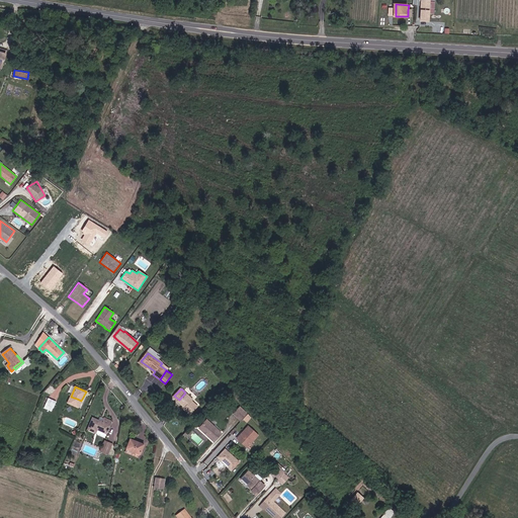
[(186,392),(185,393),(179,400),(187,406),(186,409),(191,413),(198,406),(192,401),(194,399),(186,392)]
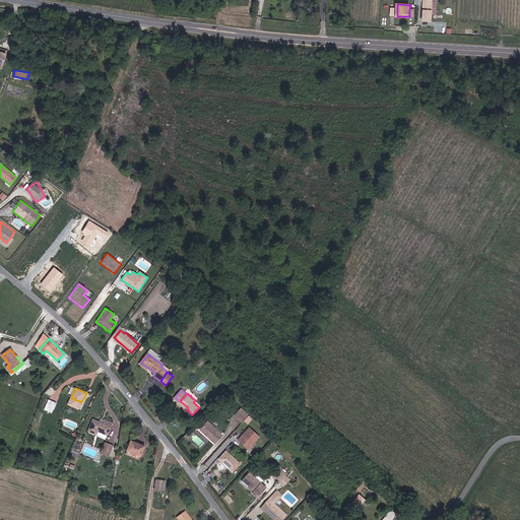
[(79,408),(81,402),(77,400),(71,398),(68,403),(79,408)]
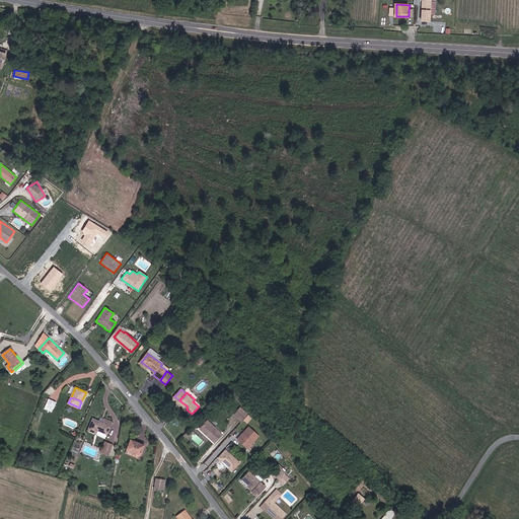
[(46,404),(54,409),(55,404),(52,402),(53,400),(49,398),(46,404)]
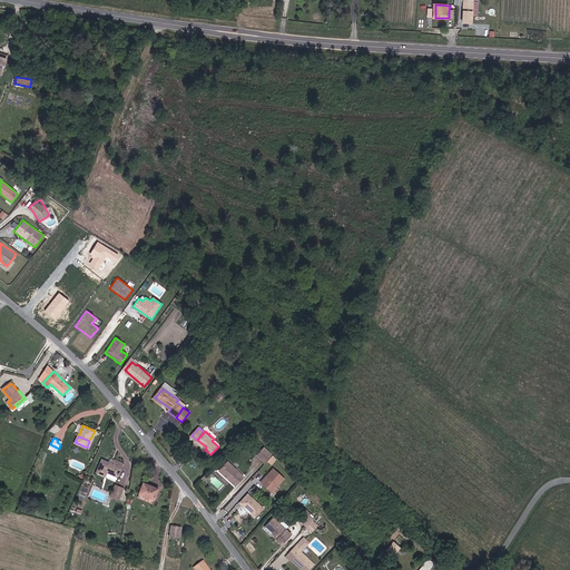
[(272,455),(263,448),(256,454),(265,462),(272,455)]
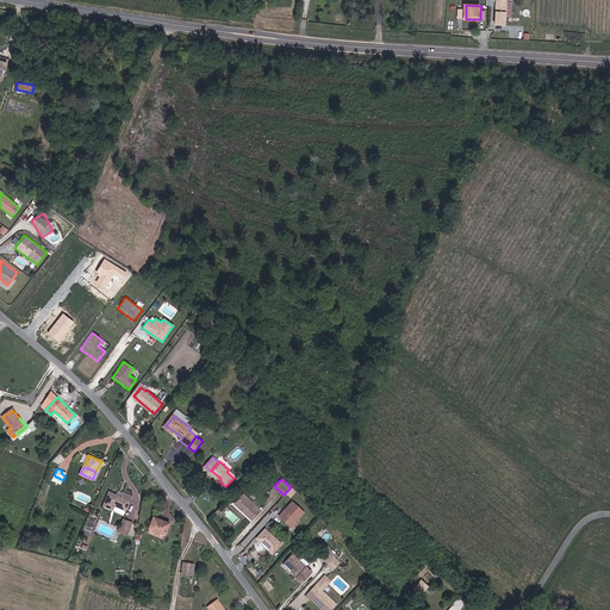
[(132,496),(123,493),(120,497),(110,493),(105,508),(116,511),(117,506),(128,510),(132,496)]
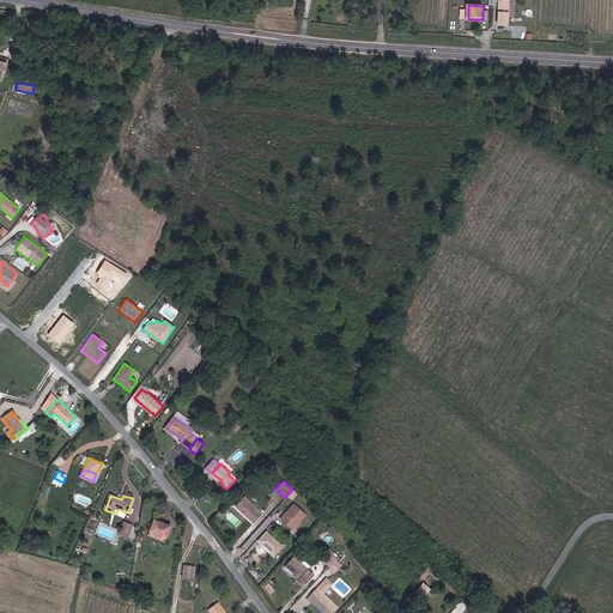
[(253,522),(261,513),(244,497),(238,504),(250,515),(248,519),(253,522)]
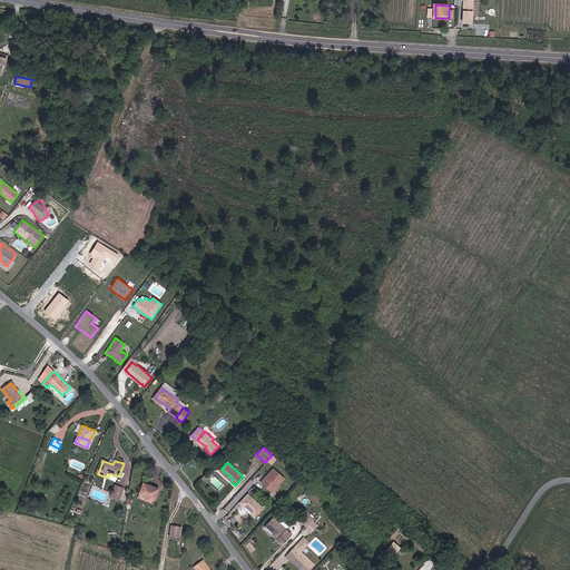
[(271,492),(284,478),(273,469),(259,483),(271,492)]
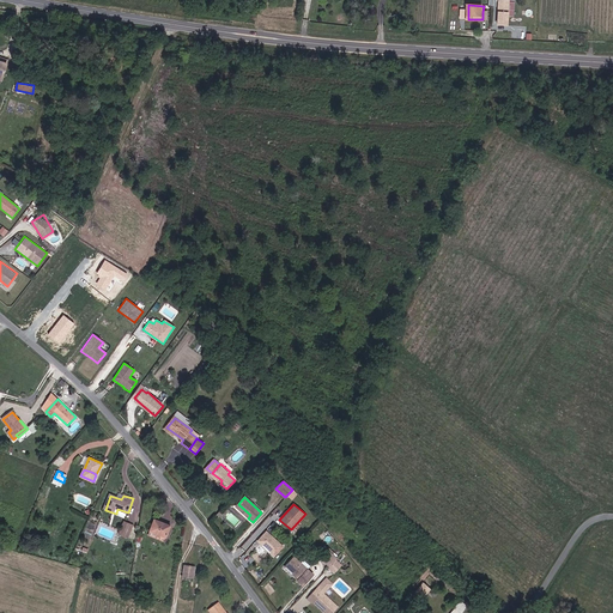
[(165,538),(170,527),(155,520),(150,532),(165,538)]
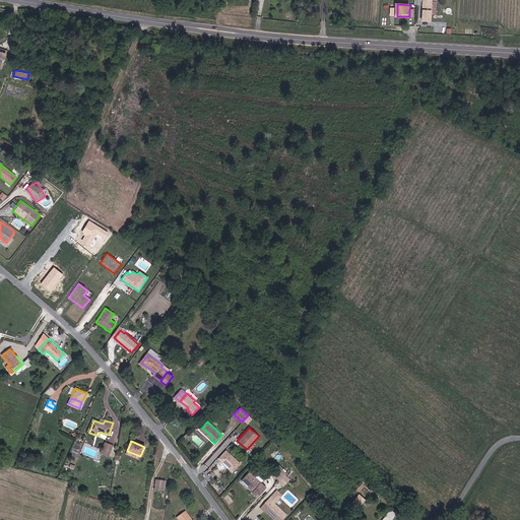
[(103,454),(108,456),(112,447),(106,445),(103,454)]
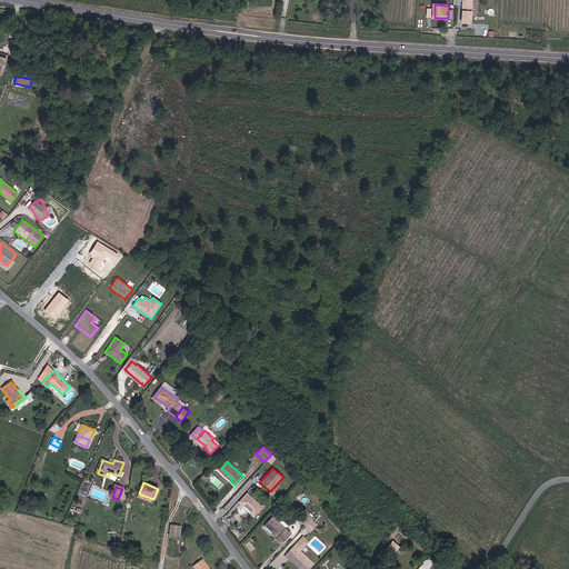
[(256,516),(263,507),(248,493),(240,501),(256,516)]
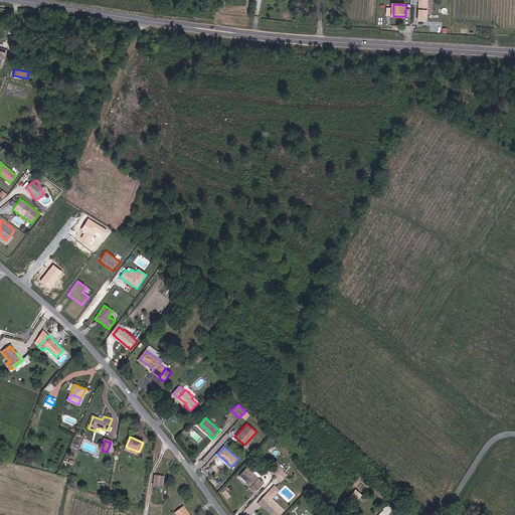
[(274,471),(280,465),(275,461),(270,468),(274,471)]
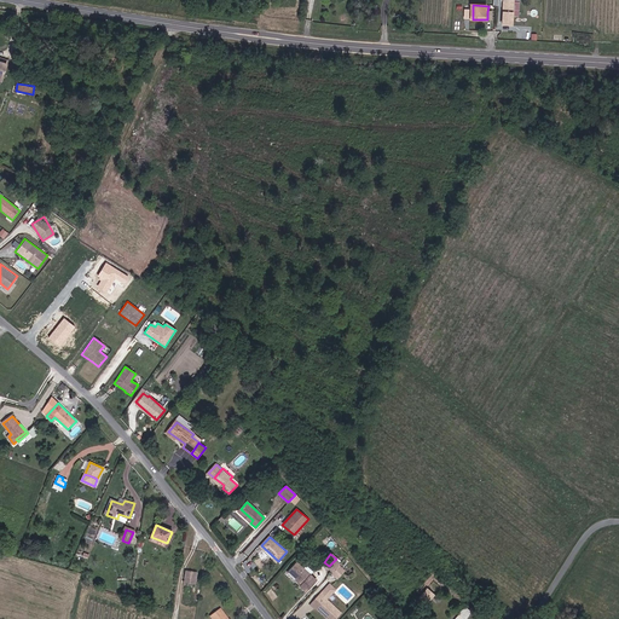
[(340,565),(341,563),(336,559),(329,566),(334,571),(340,565)]
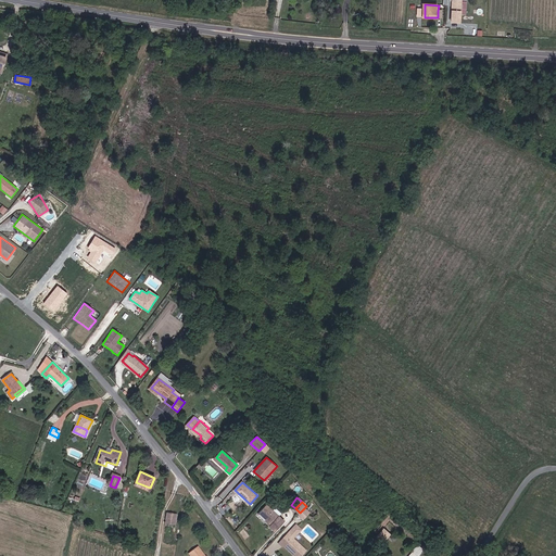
[(275,531),(283,520),(266,505),(258,513),(272,525),(270,527),(275,531)]
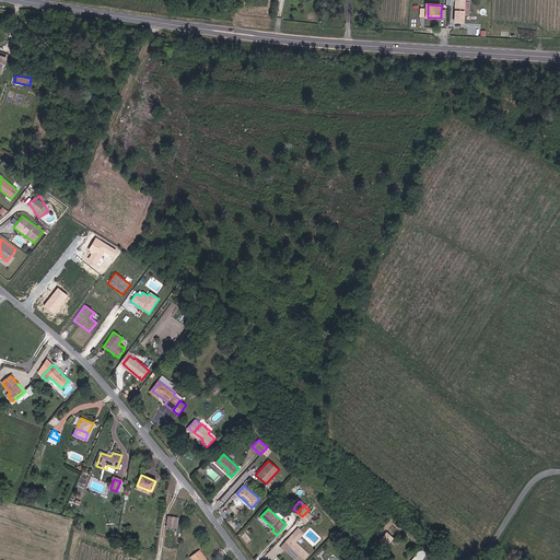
[(302,516),(301,517),(306,522),(313,515),(307,511),(302,516)]
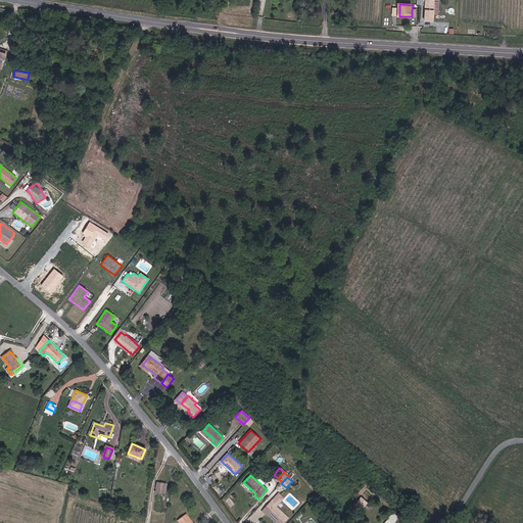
[(167,483),(155,482),(154,493),(164,494),(167,483)]
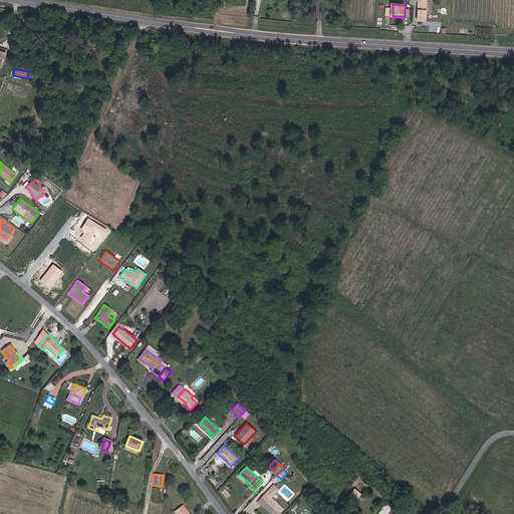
[(273,498),(280,490),(274,486),(260,502),(263,505),(264,504),(274,513),(277,513),(283,508),(273,498)]
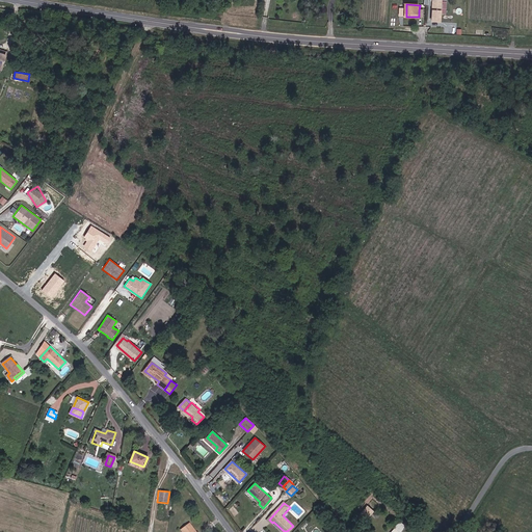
[(367,517),(374,510),(368,504),(361,511),(367,517)]
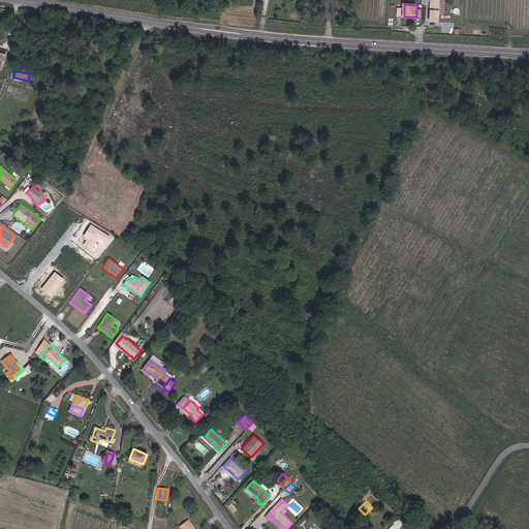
[(355,509),(348,517),(354,523),(362,516),(355,509)]
